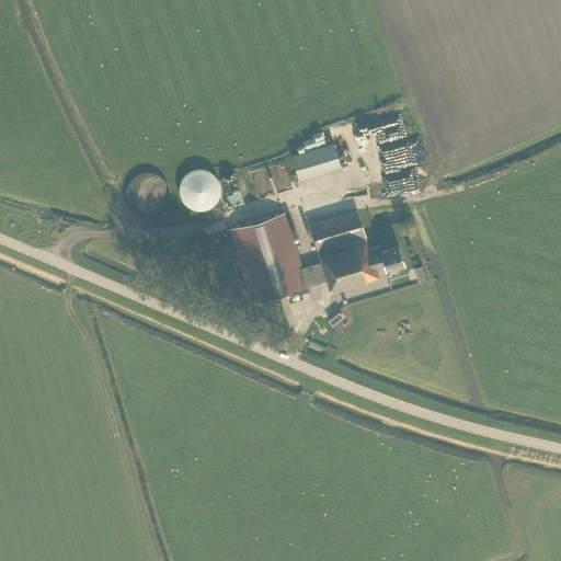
[(292,155),(299,180),(341,168),(333,141),(292,155)]
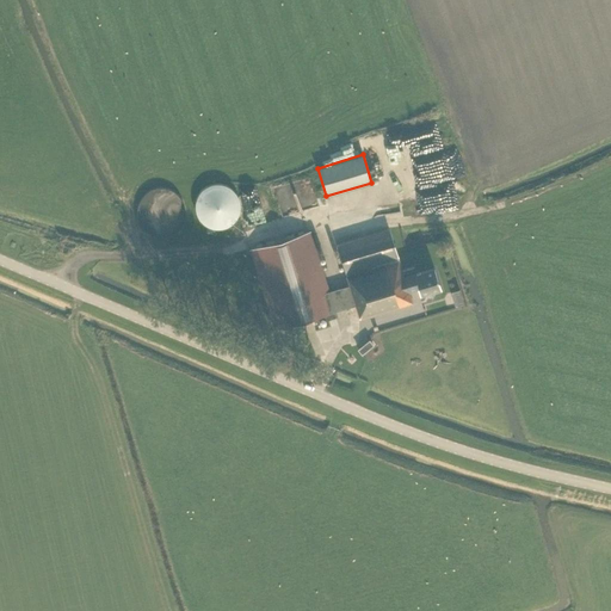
[(196,199),(196,205),(196,211),(199,217),(203,222),(208,226),(215,228),(221,228),(227,226),(232,222),(236,217),(239,211),(240,205),(239,199),(236,193),(232,189),(227,185),(221,184),(215,184),(208,185),(203,189),(199,193),(196,199)]
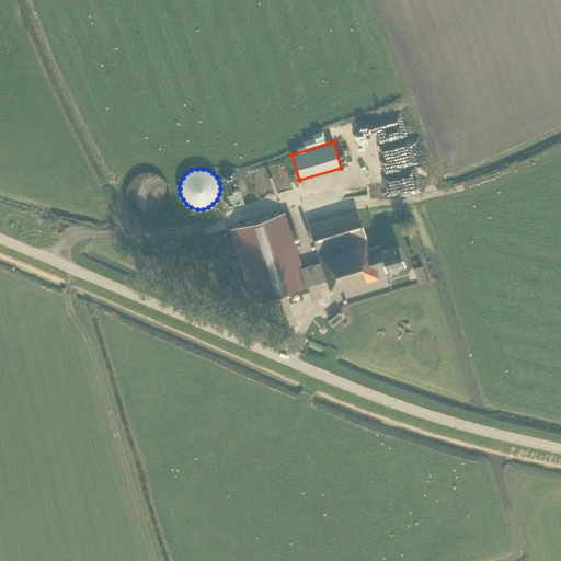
[(369,248),(357,209),(309,225),(321,262),(301,267),(285,212),(230,229),(253,302),(327,279),(330,292),(378,277),(376,268),(384,265),(386,271),(404,265),(399,245),(382,250),(380,243),(369,248)]
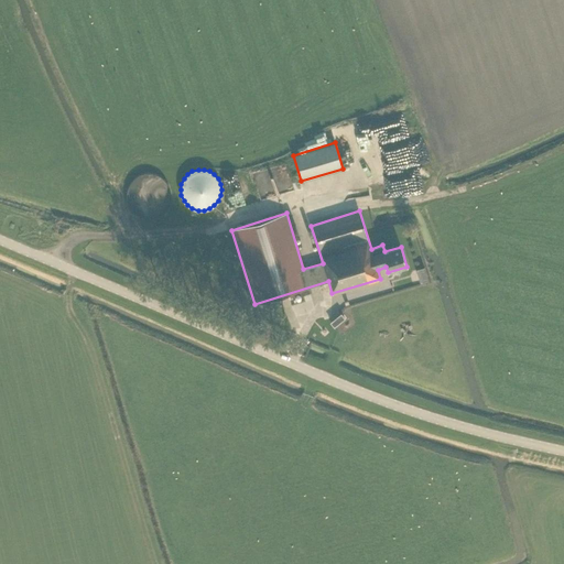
[(418,268),(422,282),(431,280),(426,266),(418,268)]
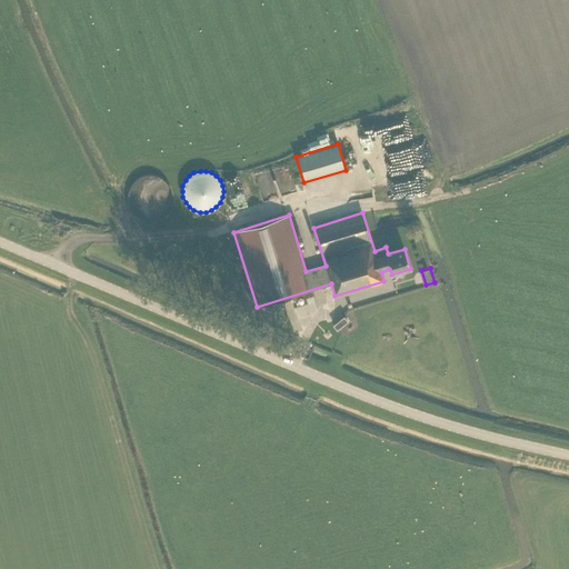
[(320,326),(327,348),(341,343),(336,321),(320,326)]
